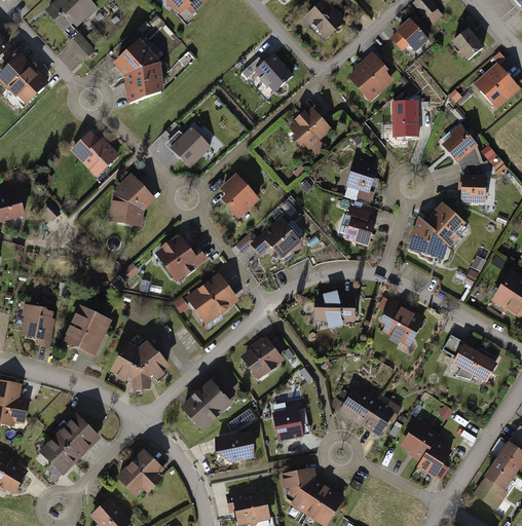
[(96,8),(87,0),(58,0),(46,11),(67,34),(96,8)]
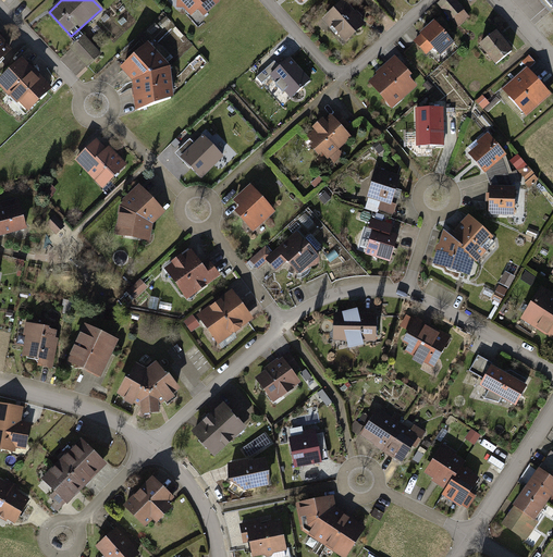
[(174,0),(173,5),(182,5),(186,12),(200,0),(174,0)]
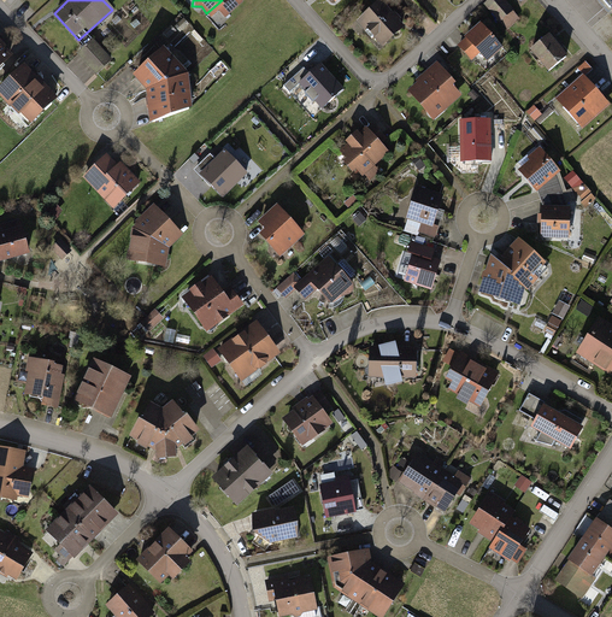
[(499,0),(493,0),(486,6),(506,30),(517,21),(499,0)]
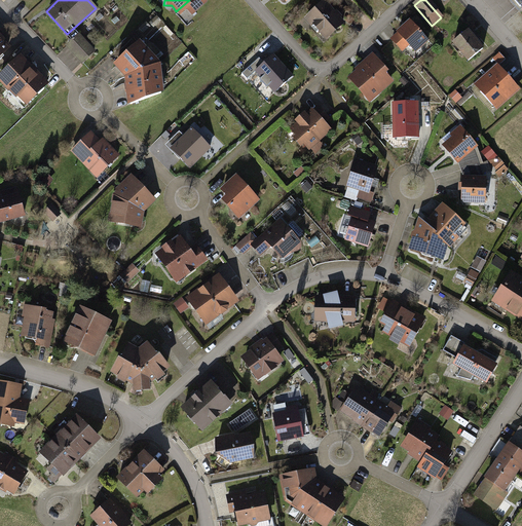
[(521,6),(521,0),(509,0),(519,10),(521,6)]
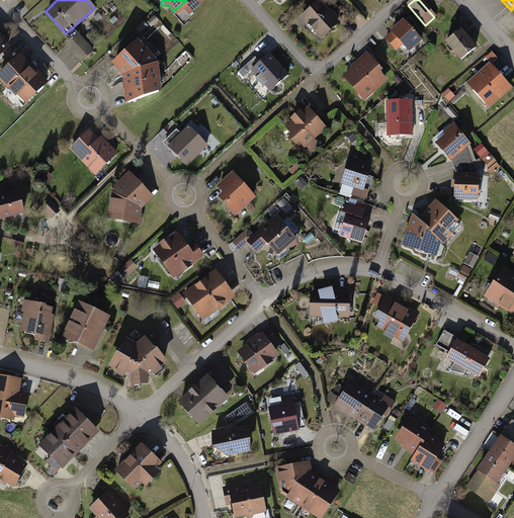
[(337,22),(319,1),(301,17),(319,38),(337,22)]
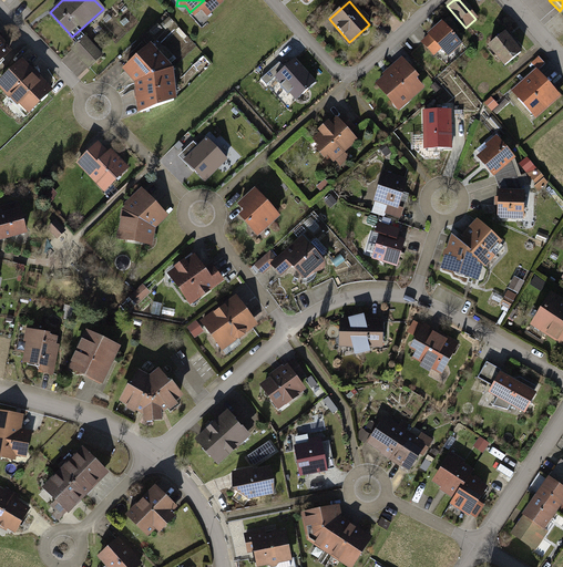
[(462,47),(441,21),(419,40),(431,54),(439,48),(448,59),(462,47)]
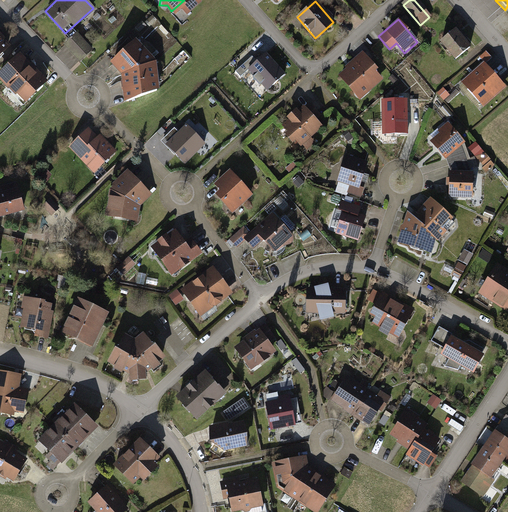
[(468,47),(454,30),(438,43),(452,60),(468,47)]
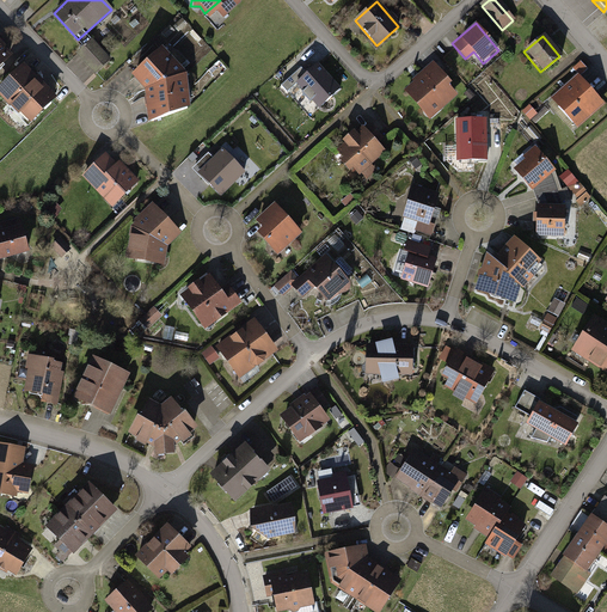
[(91,40),(75,54),(94,75),(110,61),(91,40)]
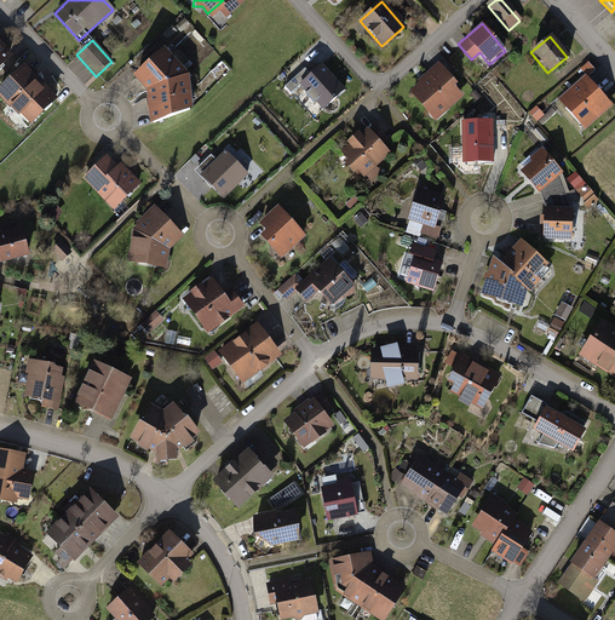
[(0,69),(13,57),(0,42),(0,69)]
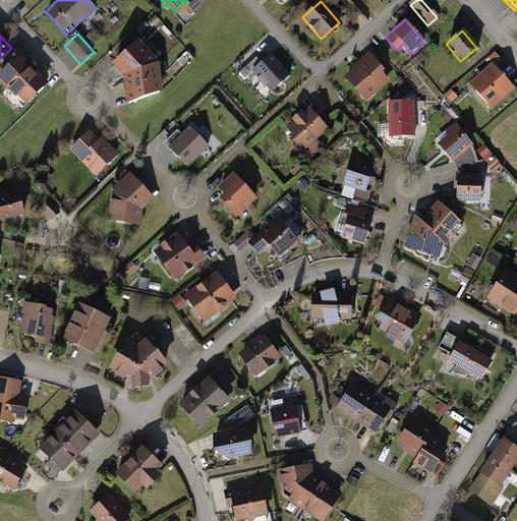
[(124,76),(159,63),(136,44),(114,63),(124,76)]
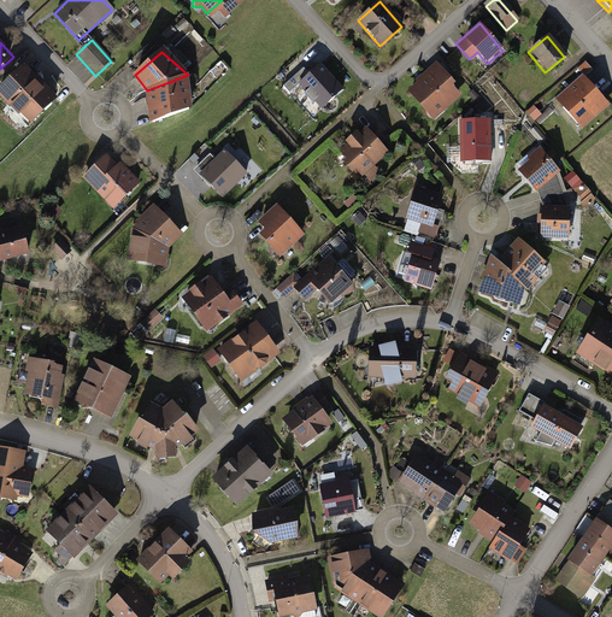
[(317,62),(294,82),(317,109),(341,88),(317,62)]
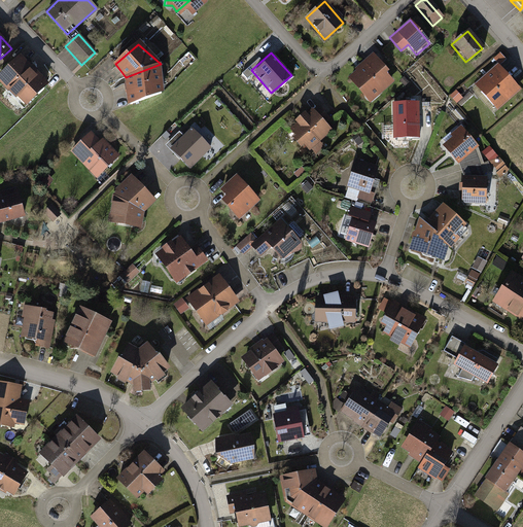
[(355,71),(349,77),(367,99),(392,78),(372,53),(353,68),(355,71)]
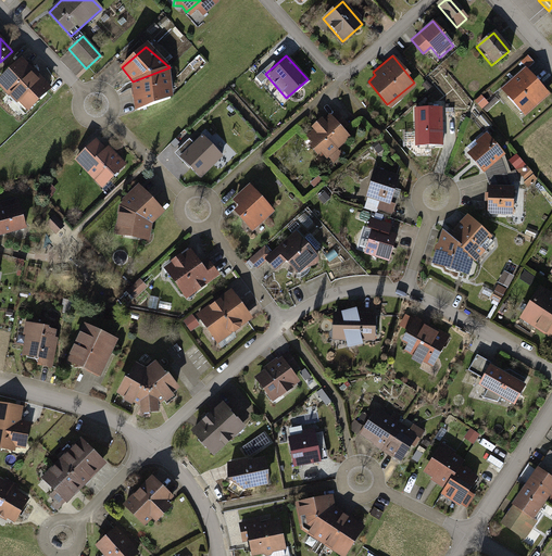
[(50,87),(21,59),(0,80),(0,85),(27,110),(50,87)]
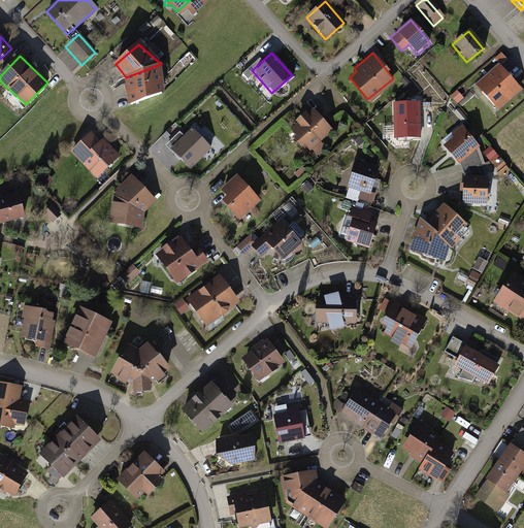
[(161,64),(126,77),(129,104),(162,92),(161,64)]
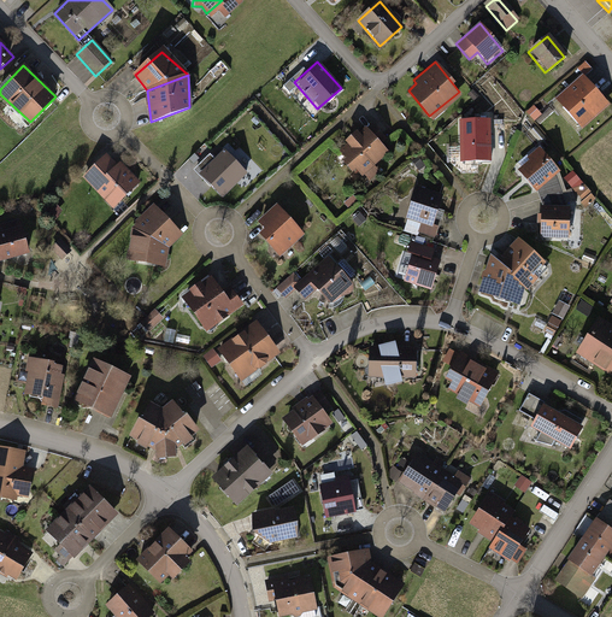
[(583,76),(555,99),(580,127),(607,103),(583,76)]
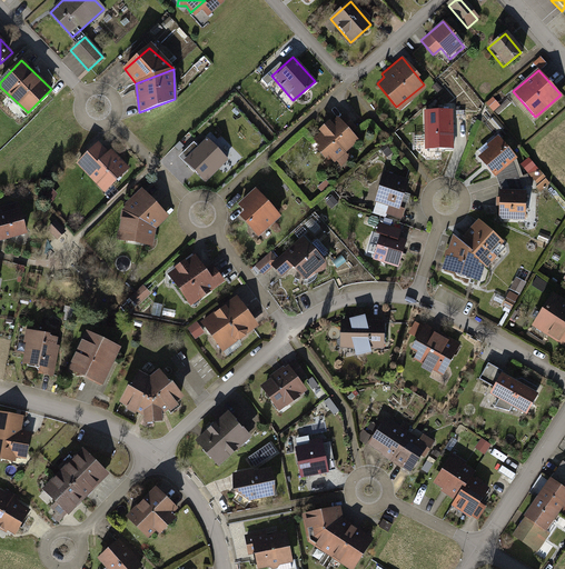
[(448,108),(420,109),(422,148),(449,147),(448,108)]
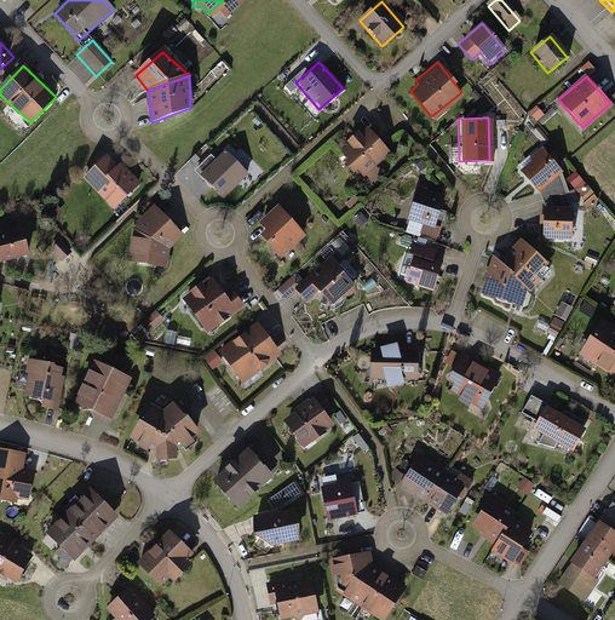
[(371,126),(342,150),(365,179),(379,167),(374,162),(390,150),(371,126)]
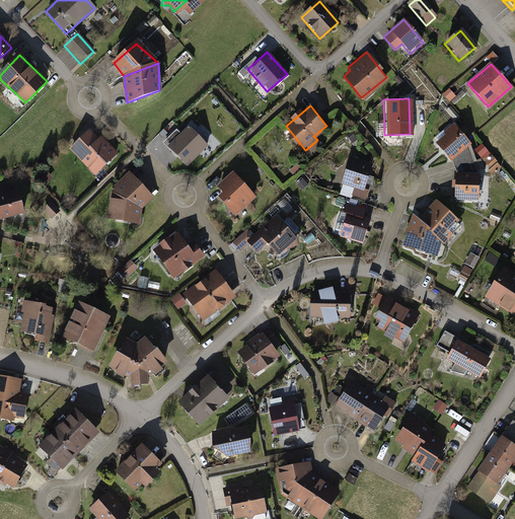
[(443,135),(434,142),(449,160),(463,148),(470,143),(452,121),(440,131),(443,135)]
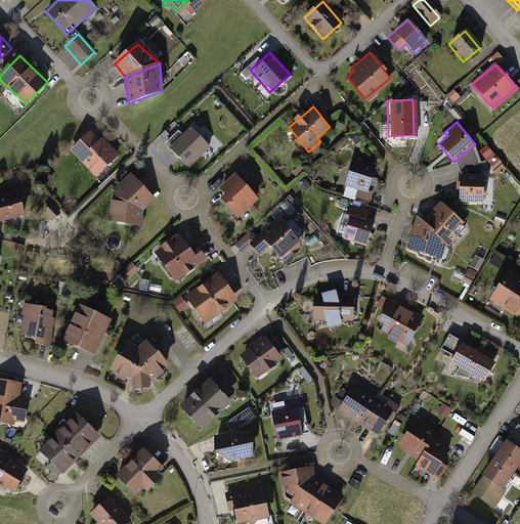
[(187,126),(167,146),(186,167),(207,146),(187,126)]
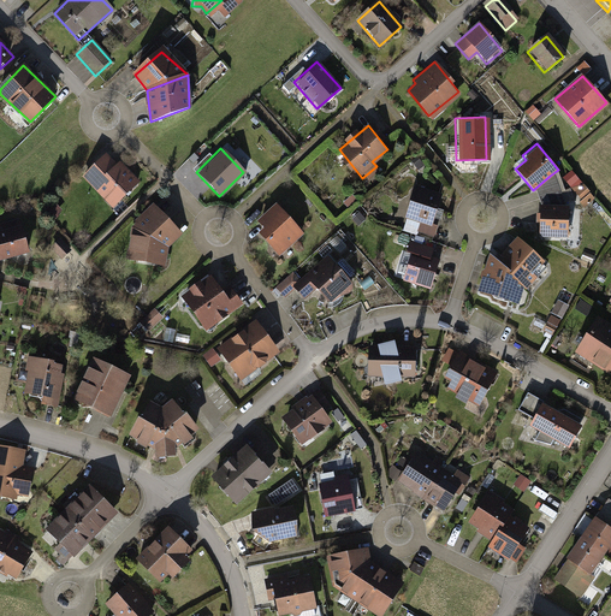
[(117,165),(106,153),(83,173),(112,205),(137,181),(119,163),(117,165)]
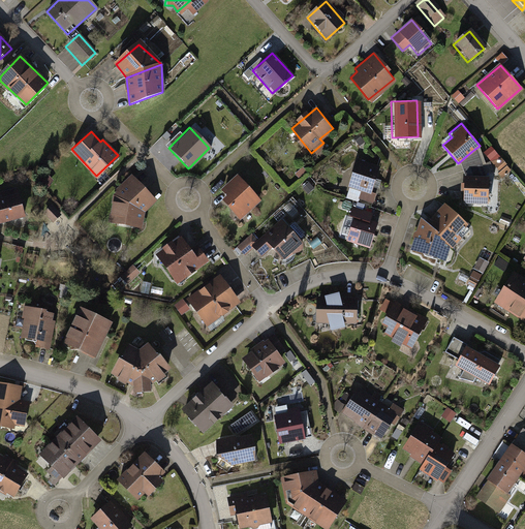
[(499,177),(507,173),(492,146),(484,151),(499,177)]
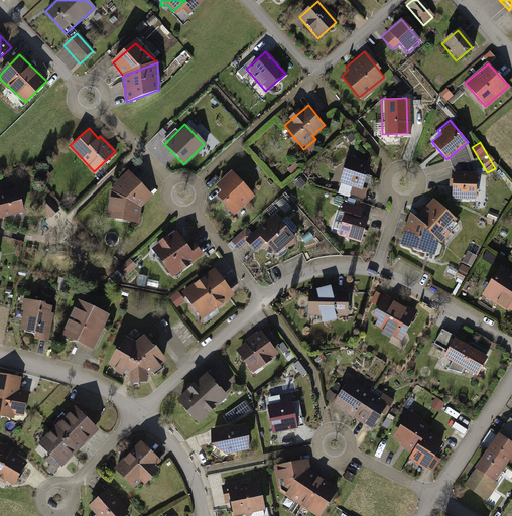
[(450,166),(451,174),(470,173),(466,160),(461,147),(446,159),(450,166)]
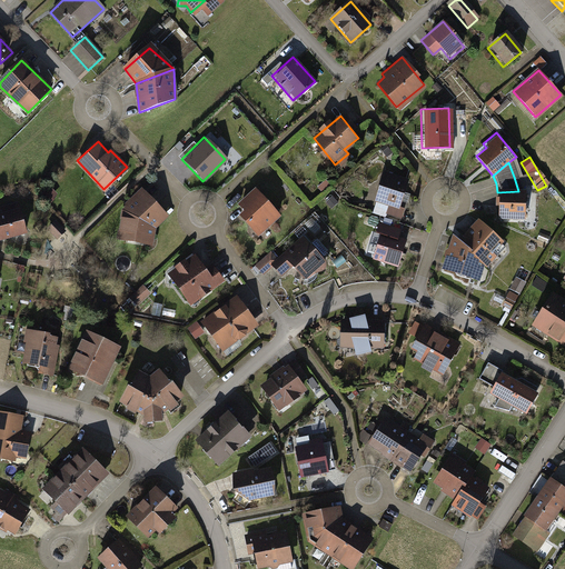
[(387,205),(397,208),(405,180),(383,173),(374,201),(387,205)]
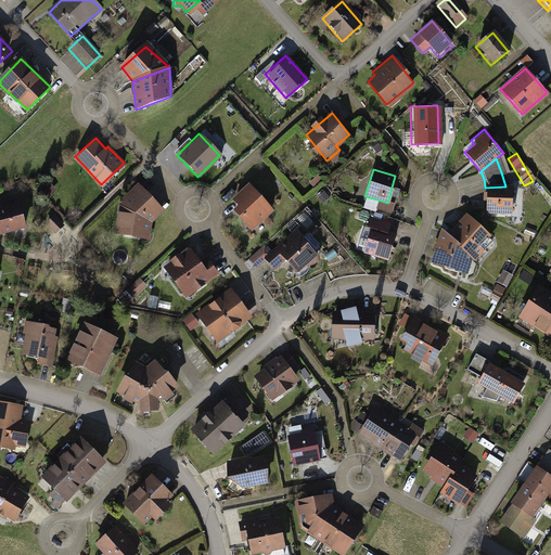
[(164,209),(139,181),(117,204),(112,231),(149,237),(152,221),(164,209)]
